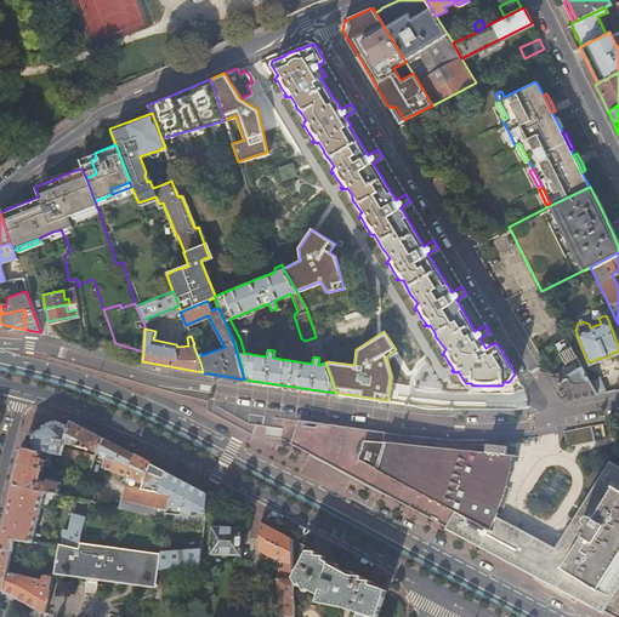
[(489,346),(483,336),(480,338),(486,348),(489,346)]
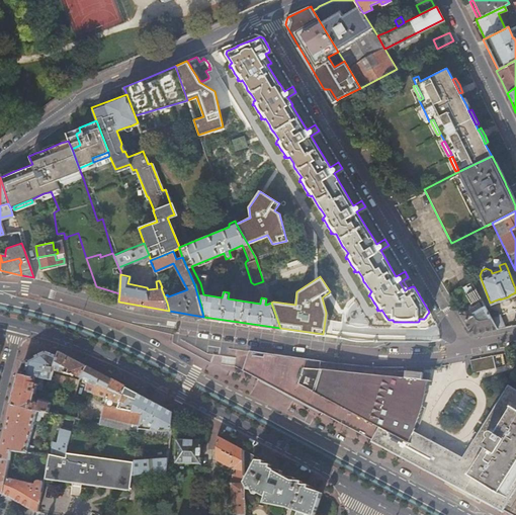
[(490,316),(470,280),(461,285),(465,292),(465,293),(469,301),(469,302),(471,306),(464,310),(459,314),(468,328),(476,331),(496,327),(490,316)]
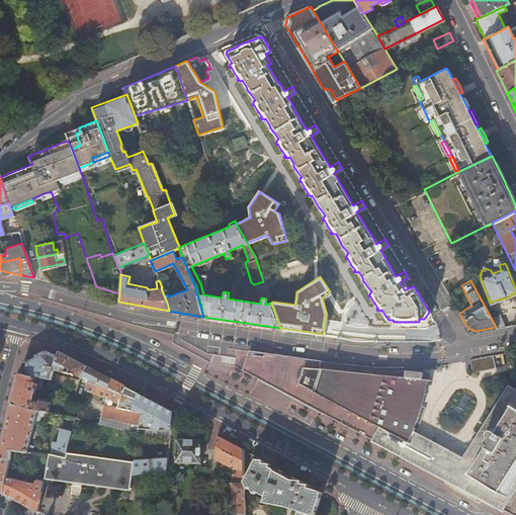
[(194,284),(203,317),(201,307),(198,295),(195,284),(194,284)]
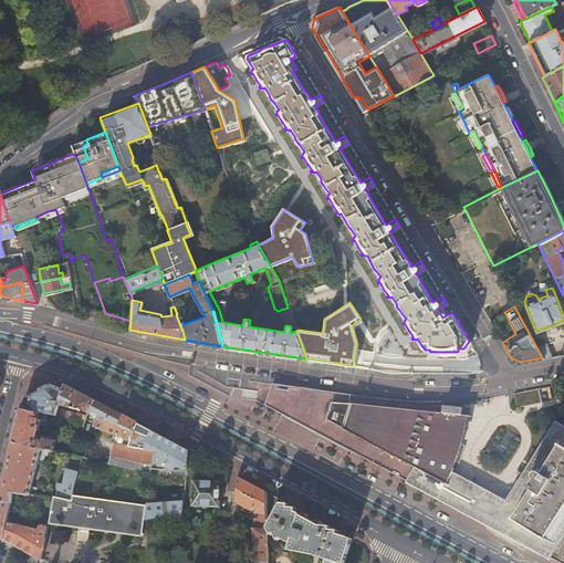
[(513,330),(513,329),(504,333),(508,339),(515,334),(513,330)]
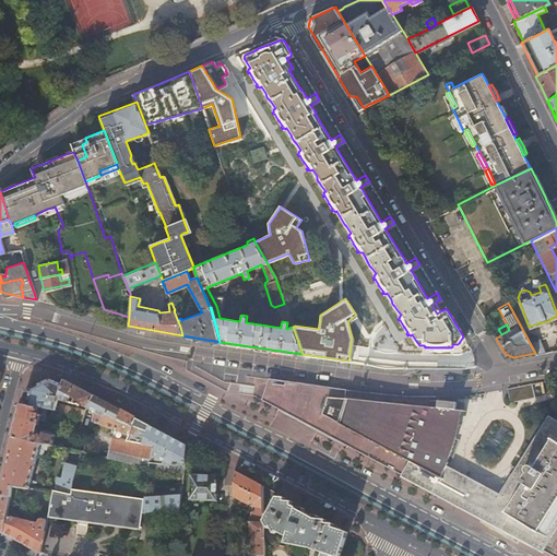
[(538,338),(529,341),(535,353),(544,351),(538,338)]
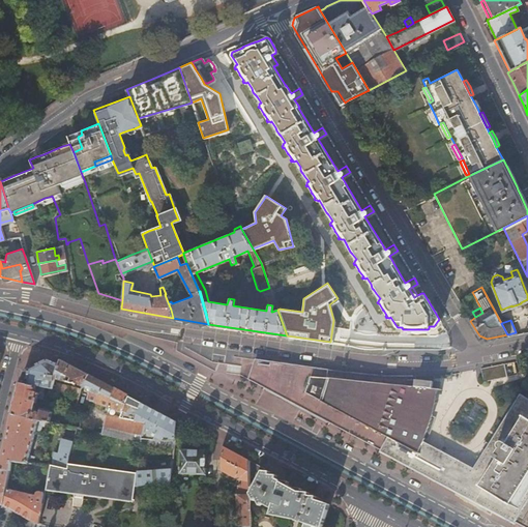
[(277,394),(524,526),(527,526),(527,398),(518,391),(488,440),(472,466),(422,439),(433,411),(436,386),(430,385),(431,379),(413,378),(413,374),(381,374),(342,371),(342,370),(254,357),(246,377),(277,394)]
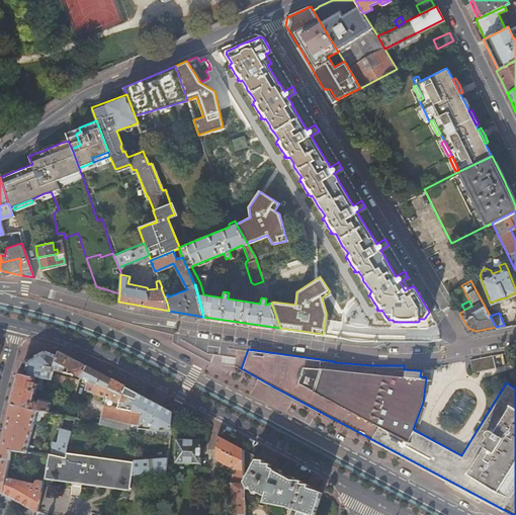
[(72,372),(79,375),(85,364),(58,350),(56,357),(52,367),(71,373),(72,372)]
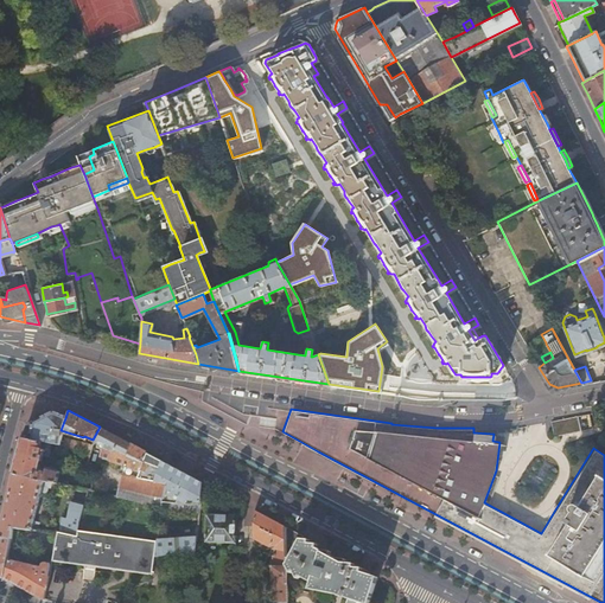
[(53,411),(25,422),(20,436),(39,440),(58,443),(61,430),(67,416),(53,411)]
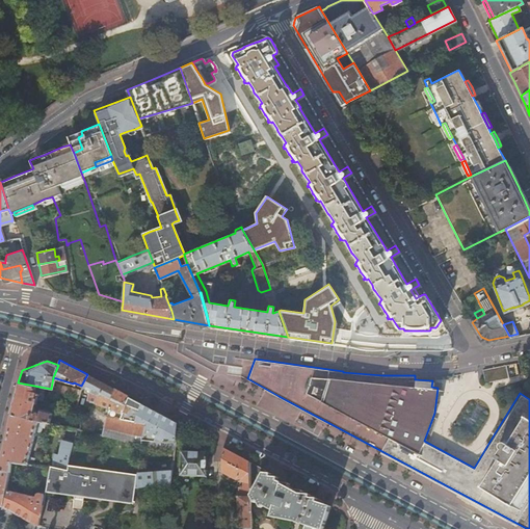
[(108,407),(114,389),(95,378),(91,376),(87,374),(81,386),(89,389),(86,398),(88,399),(94,400),(96,401),(95,403),(105,406),(108,407)]
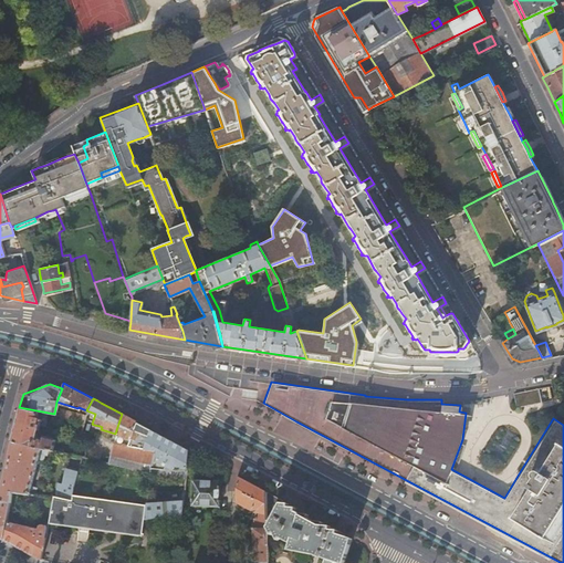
[(48,448),(52,449),(55,435),(43,433),(42,439),(34,437),(39,424),(44,425),(45,419),(35,416),(37,410),(19,407),(10,439),(48,448)]
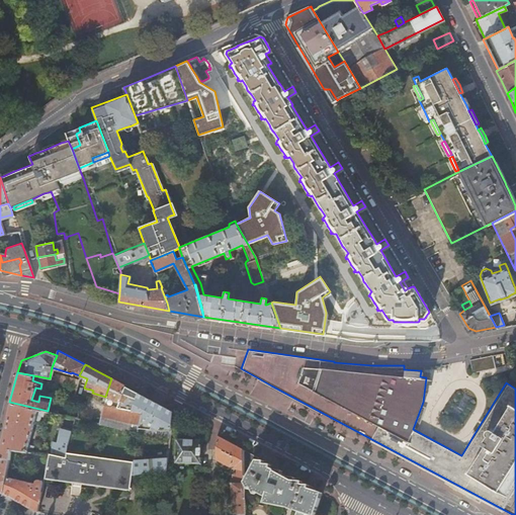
[(132,410),(137,393),(111,378),(105,397),(104,401),(103,404),(108,405),(110,399),(118,401),(116,407),(132,410)]
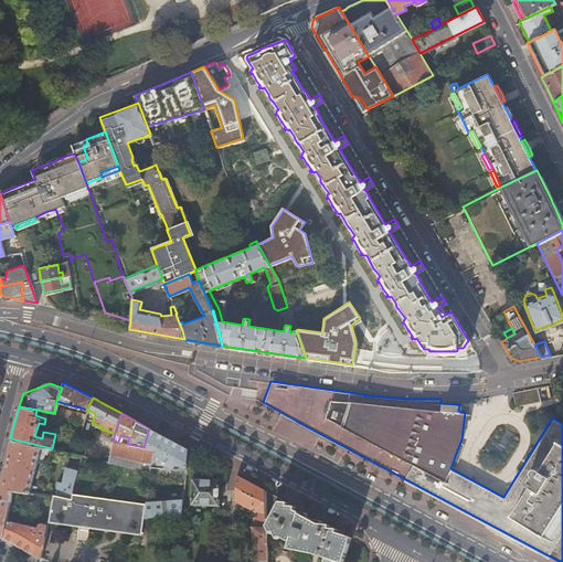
[(183,477),(187,448),(149,428),(144,447),(155,449),(153,449),(148,470),(149,470),(148,473),(183,477)]
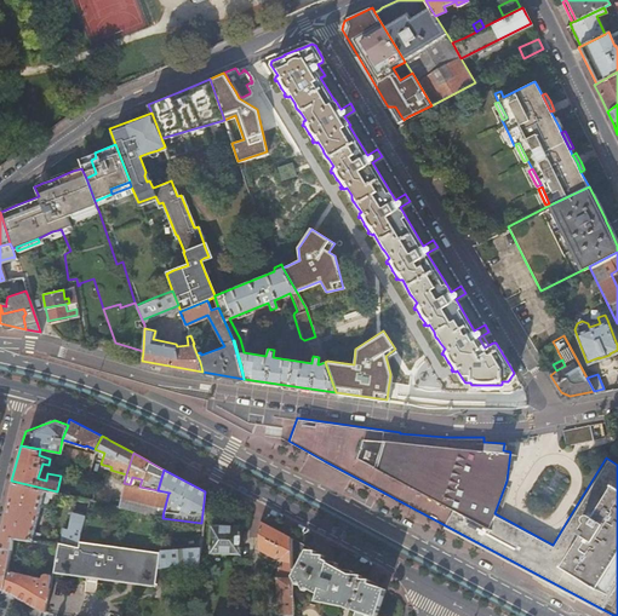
[(12,535),(36,540),(38,531),(33,530),(40,500),(46,502),(47,495),(50,496),(52,490),(11,481),(0,527),(0,546),(10,546),(12,535)]
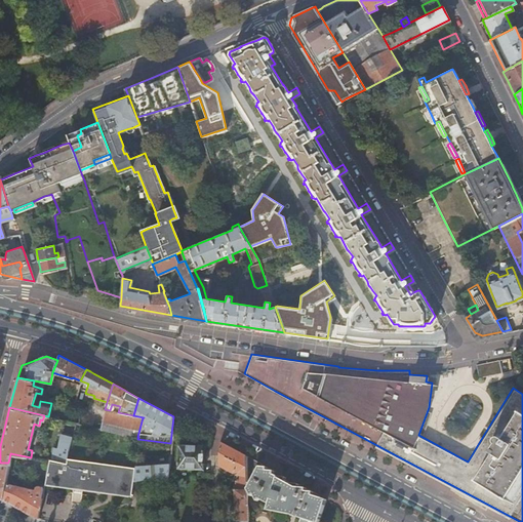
[(99,428),(137,437),(143,417),(144,417),(133,415),(118,412),(110,410),(105,409),(99,428)]
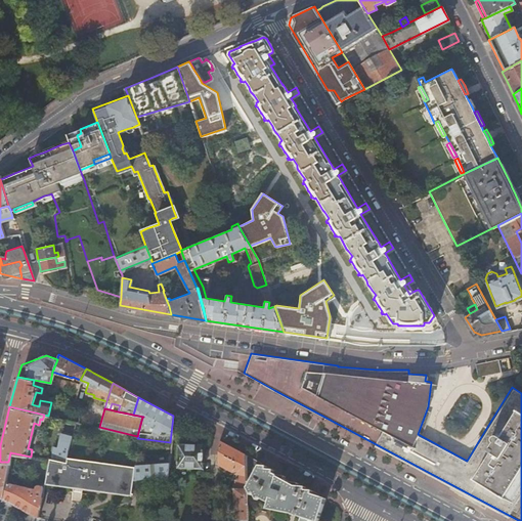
[(50,458),(64,461),(67,449),(70,436),(58,433),(55,446),(53,446),(50,458)]
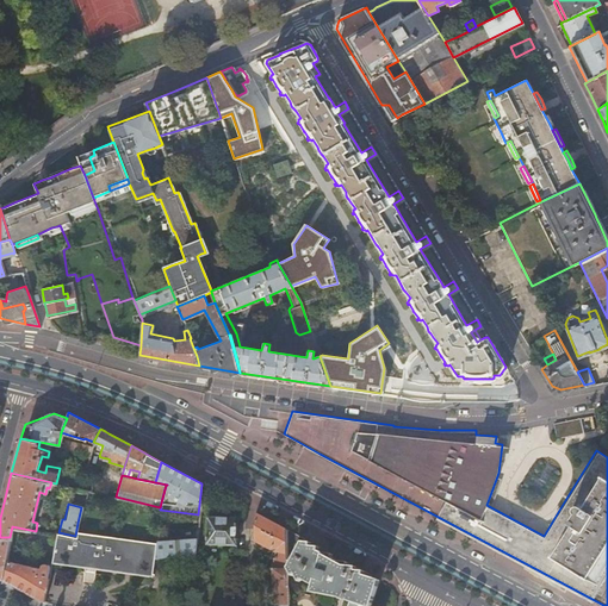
[(275,566),(286,566),(286,551),(285,528),(254,511),(253,538),(273,549),(279,550),(275,566)]
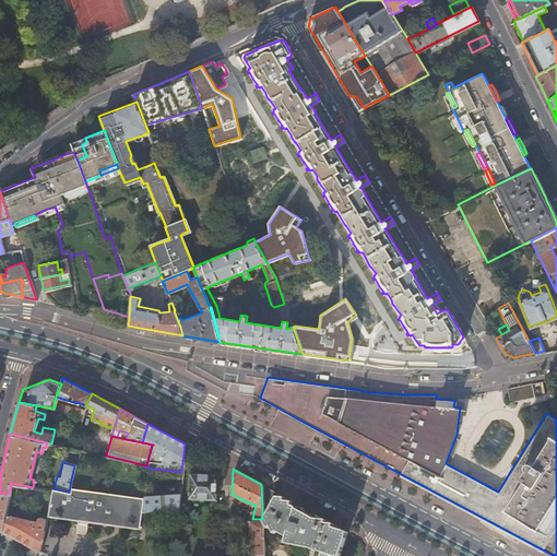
[(215,498),(215,473),(188,473),(187,498),(215,498)]
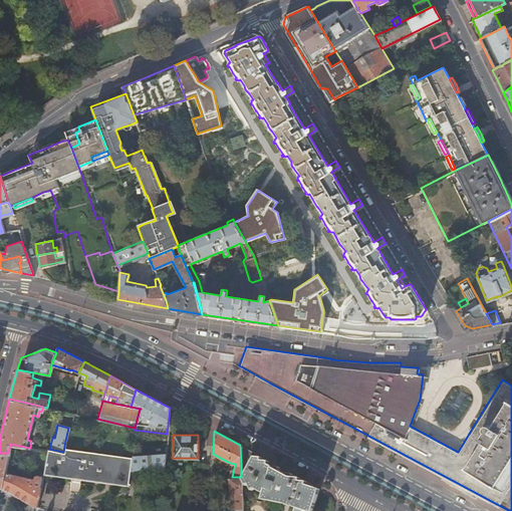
[(1,488),(35,506),(40,485),(42,476),(43,473),(44,467),(46,450),(30,448),(10,444),(8,453),(6,465),(11,466),(12,462),(26,464),(34,465),(30,479),(4,471),(1,488)]
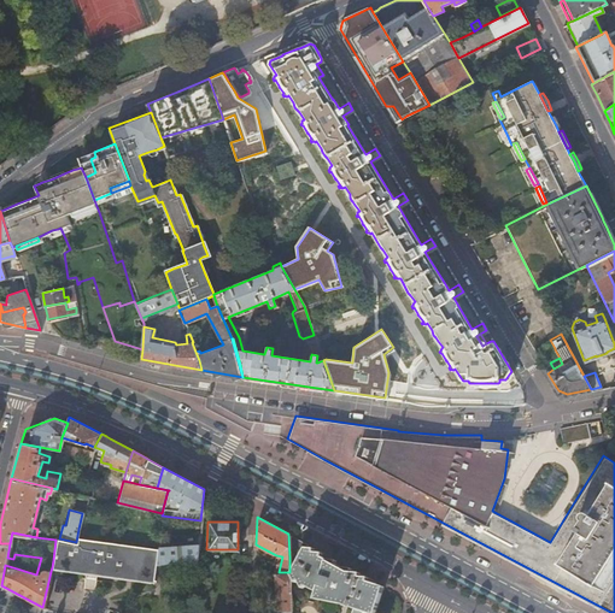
[(375,612),(376,612),(373,612),(374,607),(381,584),(368,579),(365,579),(335,564),(303,546),(304,542),(288,534),(290,558),(312,576),(311,584),(339,600),(352,606),(350,612),(375,612)]
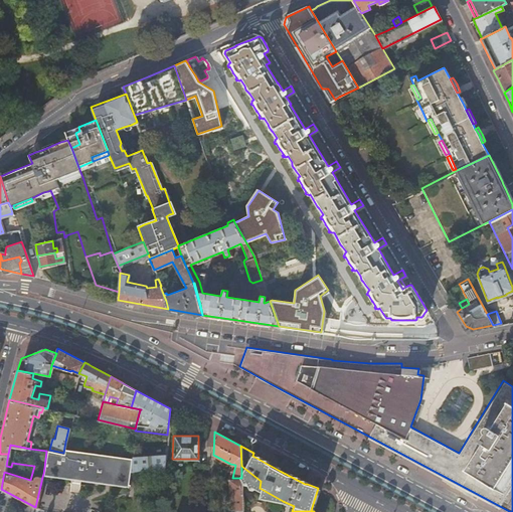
[(44,468),(43,474),(75,478),(80,479),(127,485),(129,470),(130,461),(89,456),(63,453),(49,450),(46,449),(46,451),(44,468)]
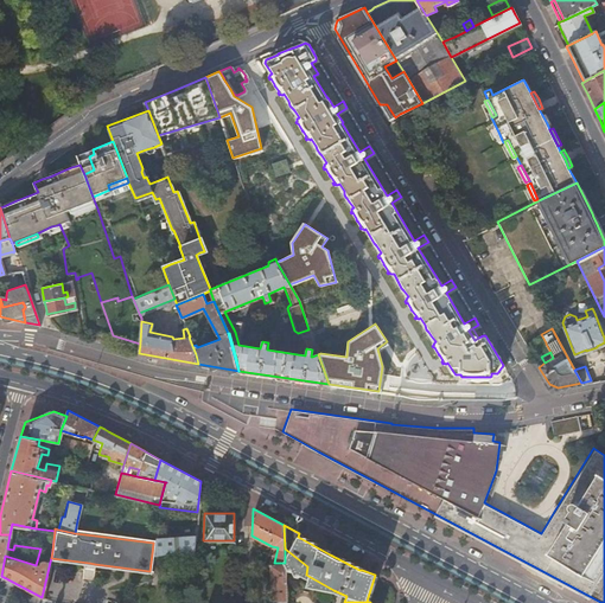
[(0,575),(1,576),(5,556),(7,549),(10,534),(0,534),(0,575)]
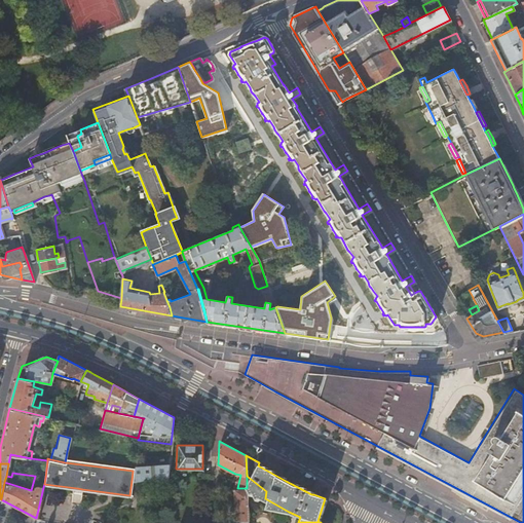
[(167,478),(167,477),(169,463),(135,465),(133,481),(167,478)]
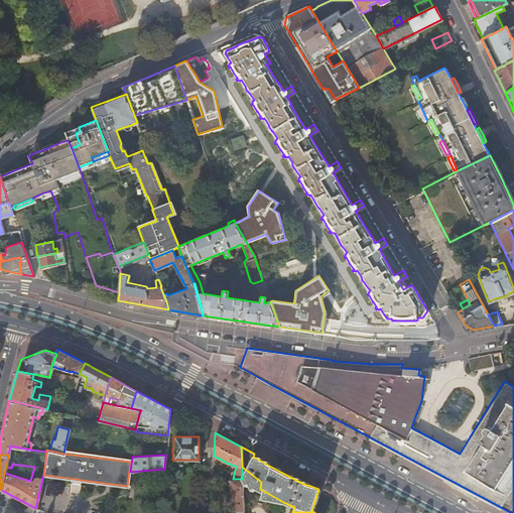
[(230,510),(242,510),(242,479),(233,479),(230,479),(230,510)]
